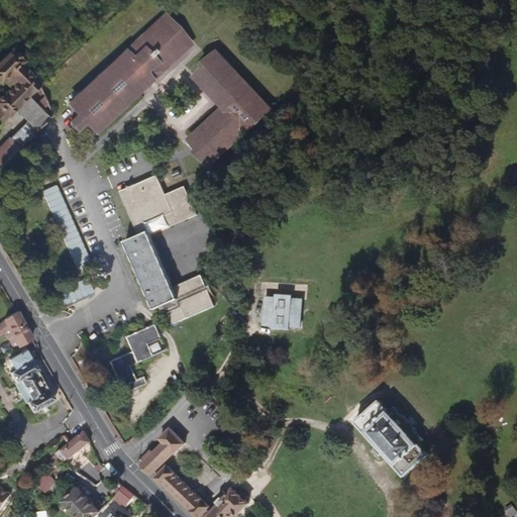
[(98,134),(153,82),(150,78),(161,68),(165,72),(192,44),(166,17),(72,106),(98,134)]
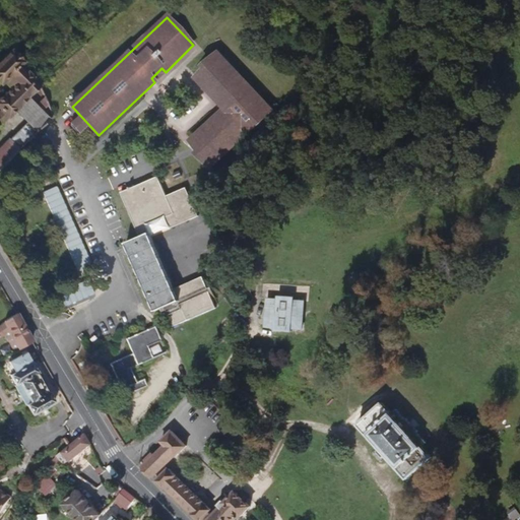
[(45,85),(25,64),(27,62),(16,50),(0,65),(0,76),(5,82),(7,79),(15,88),(9,93),(8,93),(0,101),(0,104),(4,109),(0,112),(0,138),(1,138),(1,132),(0,131),(0,127),(19,110),(40,133),(54,120),(46,112),(52,106),(49,95),(40,104),(33,96),(45,85)]
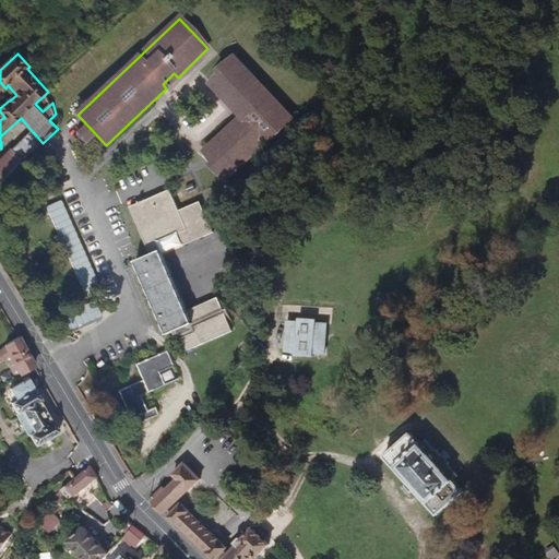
[(296,118),(237,57),(225,68),(228,71),(213,84),(245,117),(209,151),(223,165),(219,168),(230,180),(296,118)]
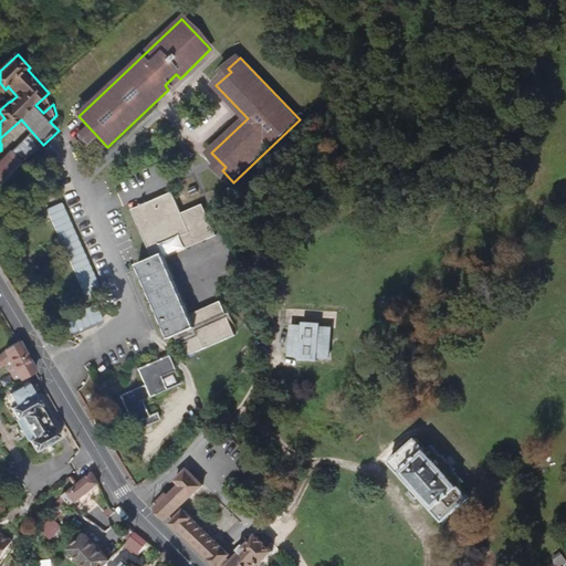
[(168,90),(180,79),(176,74),(165,85),(168,90)]
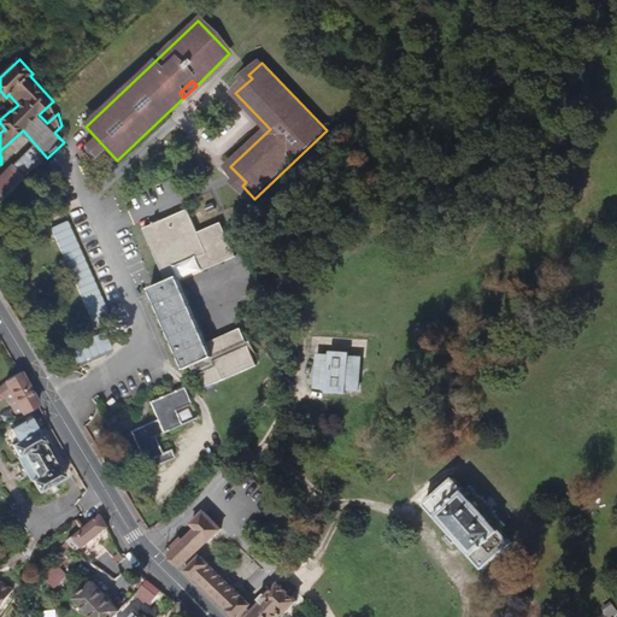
[(24,180),(47,158),(36,146),(13,168),(24,180)]
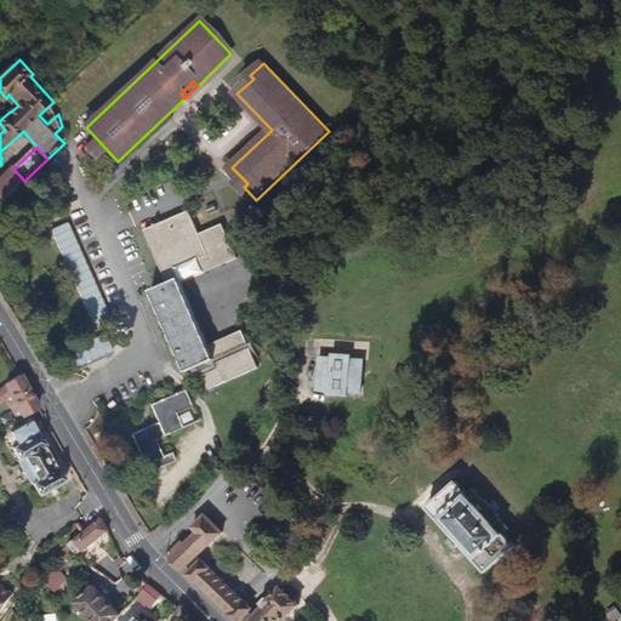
[(0,204),(24,181),(13,169),(0,181),(0,204)]
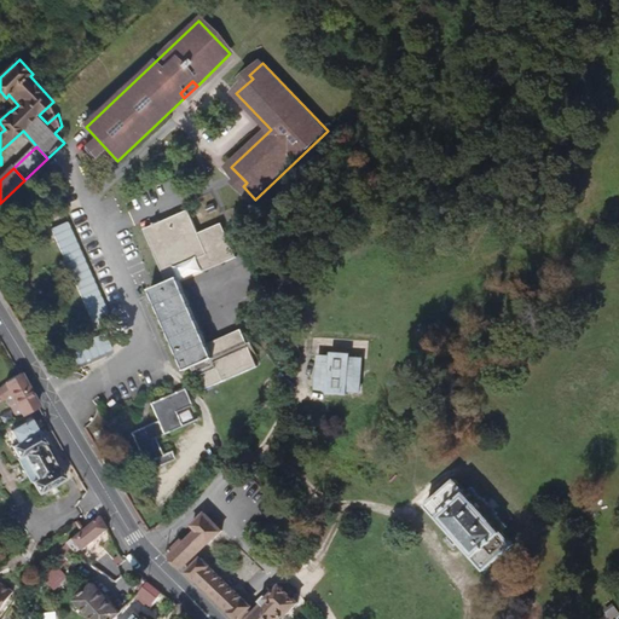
[(221,254),(210,226),(201,230),(190,206),(148,224),(171,277),(152,284),(186,365),(194,362),(203,387),(256,364),(242,331),(210,346),(208,339),(175,265),(198,255),(203,270),(238,255),(235,248),(221,254)]
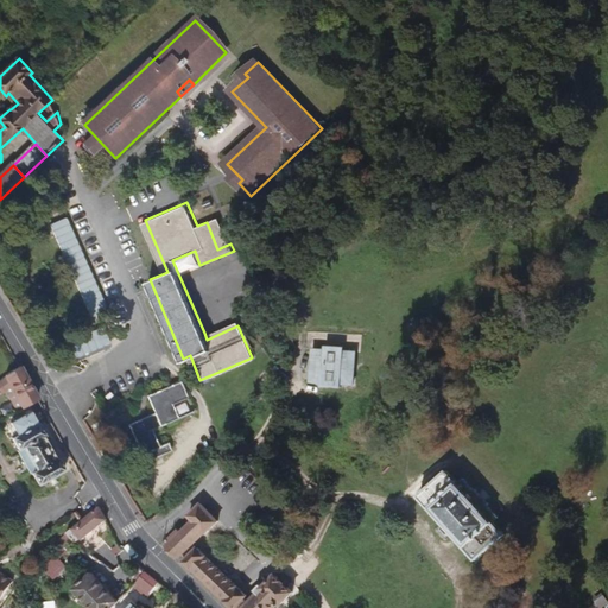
[(230,244),(220,216),(207,222),(217,249),(230,244)]
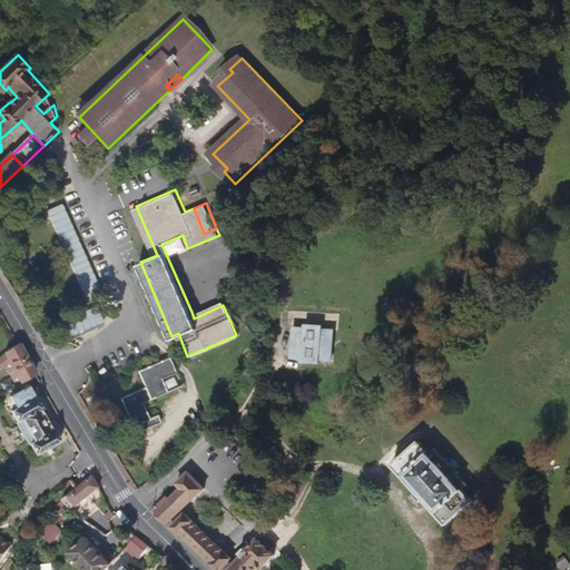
[(194,318),(223,305),(220,300),(192,312),(194,318)]
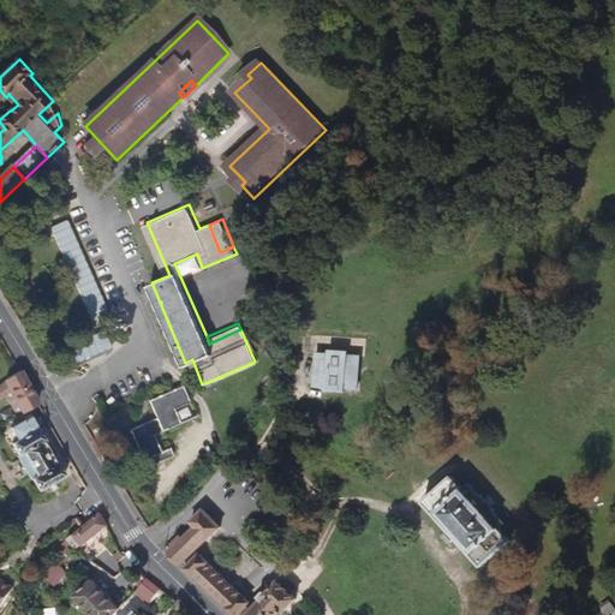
[(356,389),(357,357),(344,356),(344,352),(327,351),(327,354),(312,353),(311,387),(318,387),(318,392),(341,392),(341,389),(356,389)]
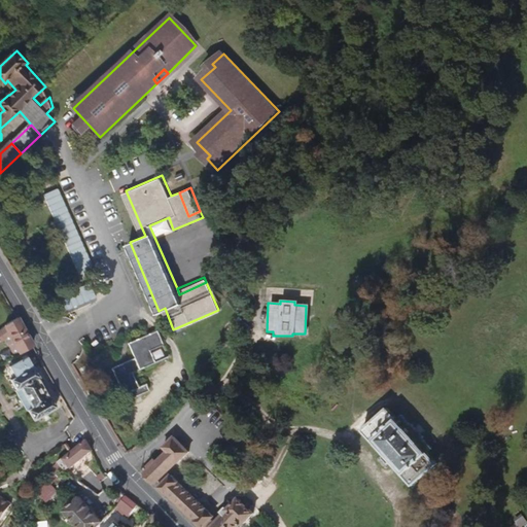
[(26,334),(18,318),(0,330),(0,342),(10,335),(21,352),(33,345),(26,334)]
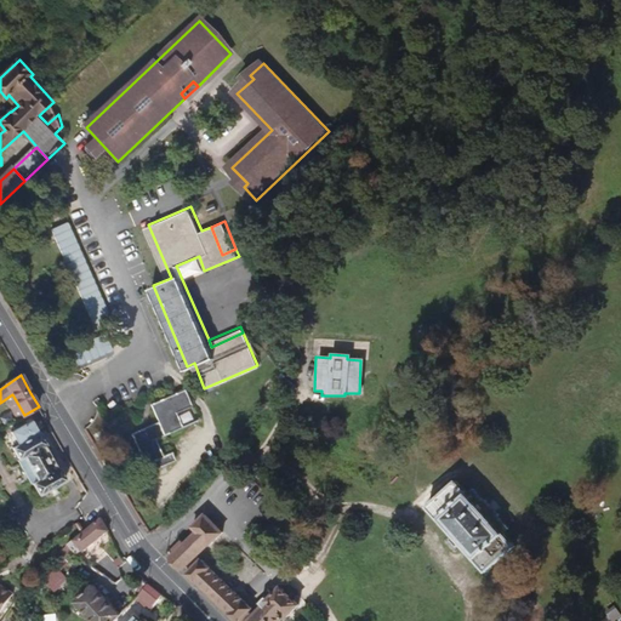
[(182,425),(176,410),(192,404),(183,387),(148,403),(155,421),(129,433),(143,467),(153,463),(155,469),(174,461),(170,453),(166,455),(158,436),(182,425)]
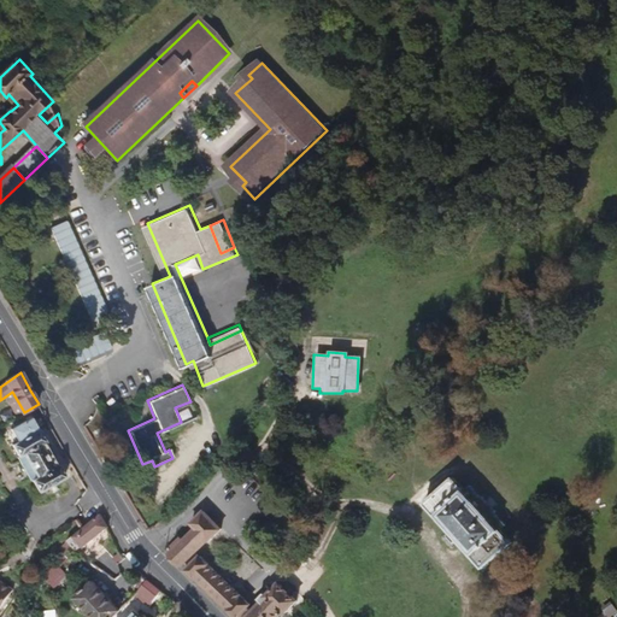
[(64,479),(31,418),(11,429),(18,441),(12,445),(19,457),(17,458),(30,482),(31,481),(39,493),(64,479)]
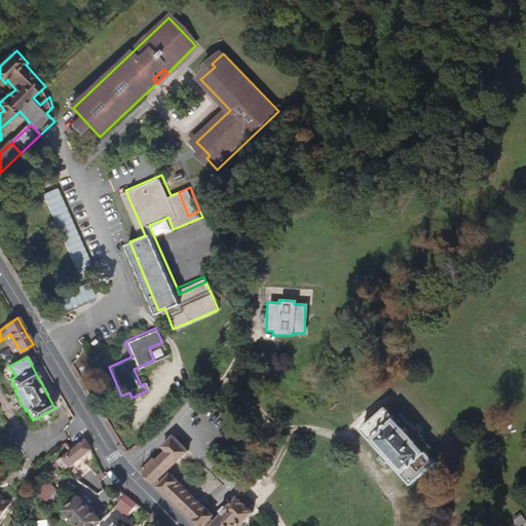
[(437,470),(386,414),(363,436),(412,491),(437,470)]
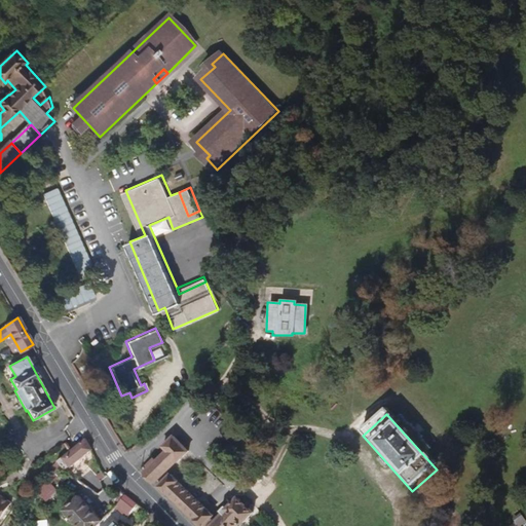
[(155,481),(187,449),(172,434),(162,444),(166,448),(156,459),(154,457),(143,468),(155,481)]
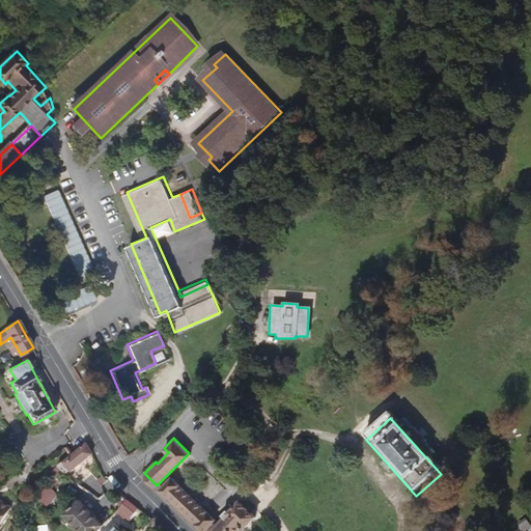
[(71,473),(92,454),(85,442),(63,463),(71,473)]
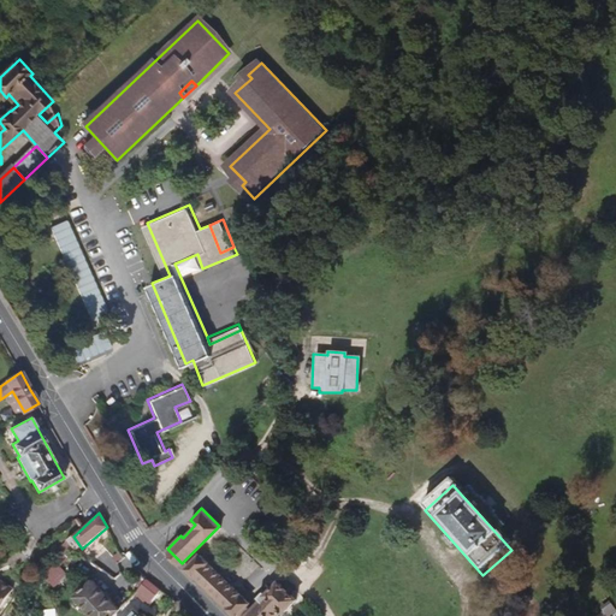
[(250,604),(200,555),(187,568),(236,615),(277,615),(280,614),(282,615),(295,603),(278,585),(267,596),(265,593),(259,598),(261,602),(248,615),(243,610),(250,604)]
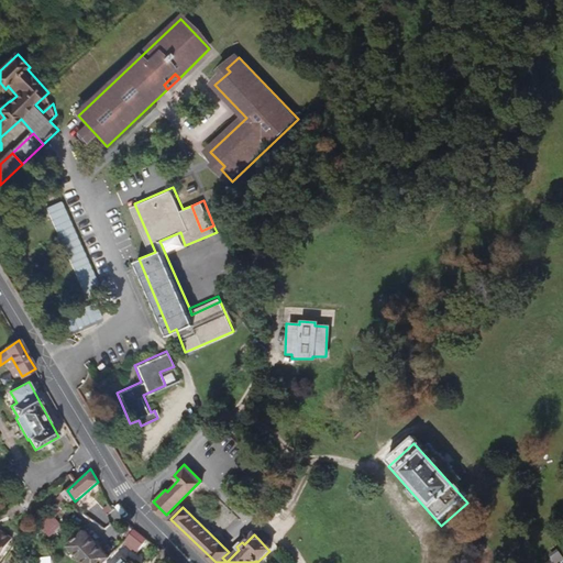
[(0,559),(14,541),(0,529),(0,559)]
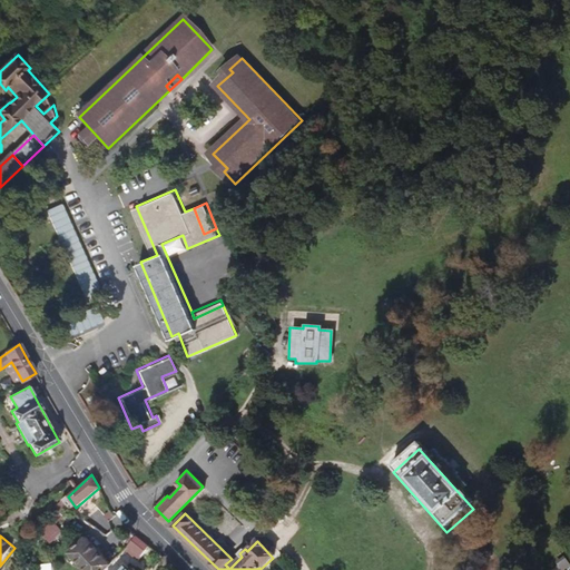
[(141,556),(150,546),(137,536),(128,544),(129,544),(141,556)]
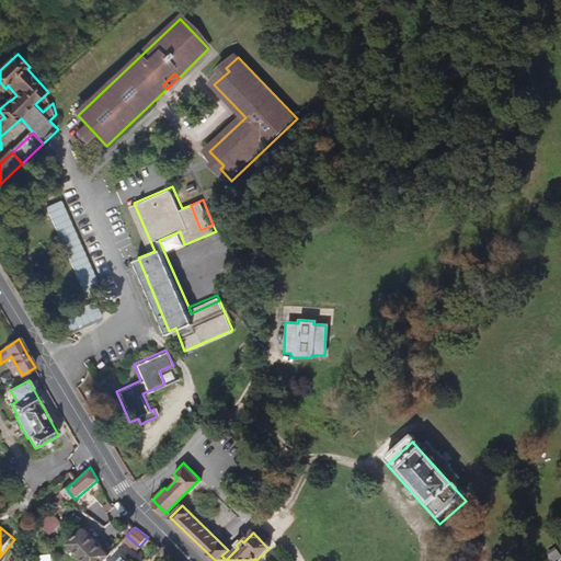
[(110,554),(86,529),(68,546),(82,560),(103,560),(110,556),(110,554)]
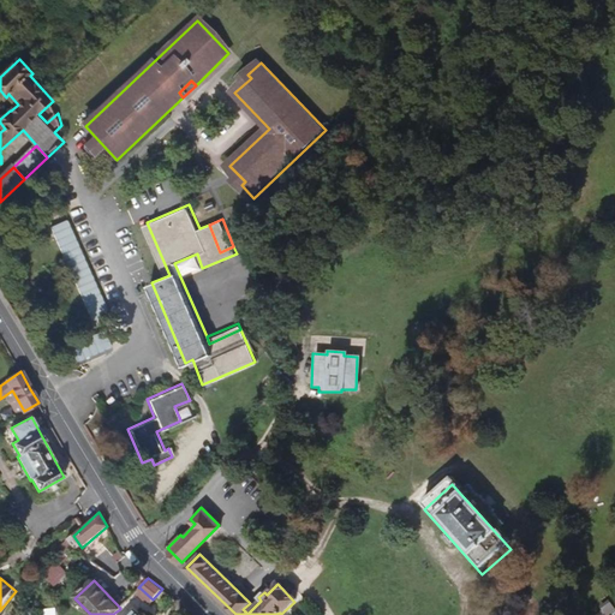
[(144,614),(143,614),(141,614),(139,614),(125,602),(120,608),(120,609),(113,614),(144,614)]
